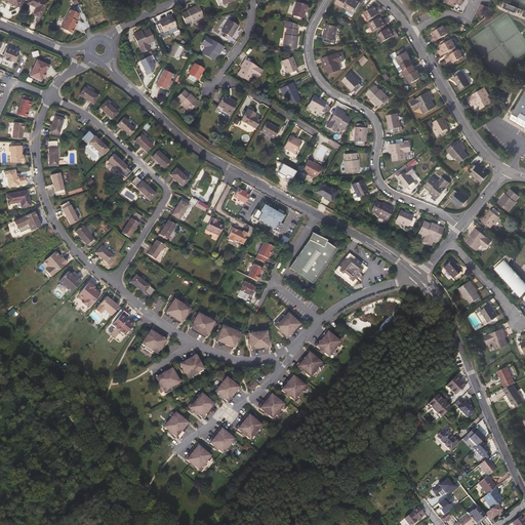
[(1,0),(1,1),(17,8),(17,7),(22,9),(25,0),(1,0)]
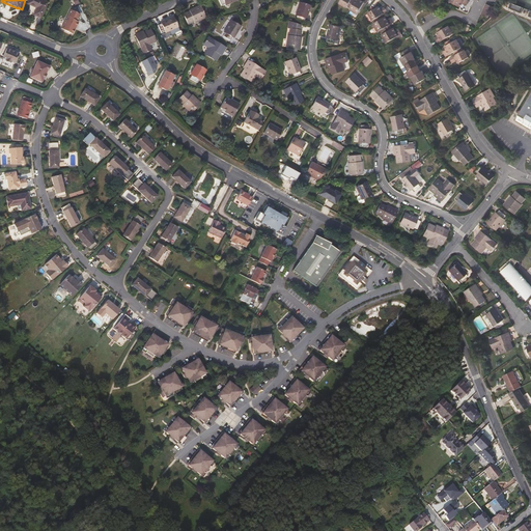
[(48,3),(40,0),(28,0),(26,4),(35,8),(32,16),(40,19),(48,3)]
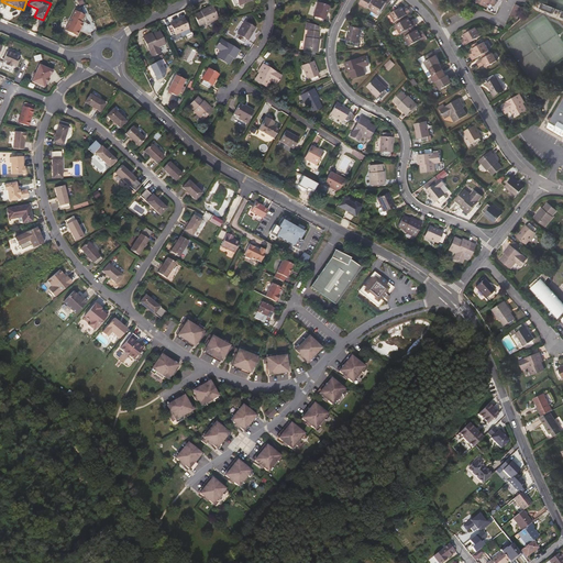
[(368,7),(372,8),(374,2),(372,1),(372,0),(361,0),(359,4),(367,9),(368,7)]
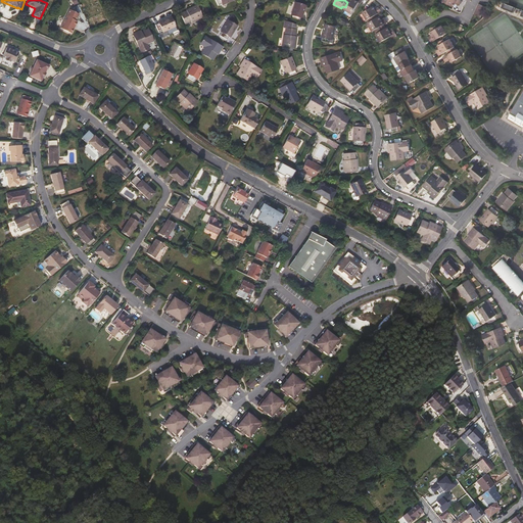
[(348,0),(347,2),(345,7),(343,10),(351,14),(359,3),(361,4),(363,0),(348,0)]
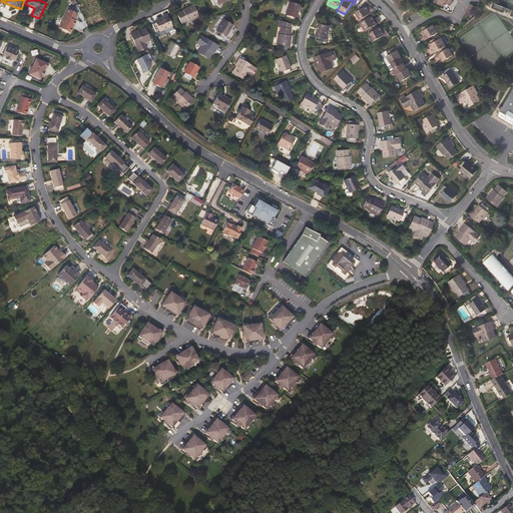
[(512,16),(512,10),(493,2),(490,8),(508,15),(512,16)]
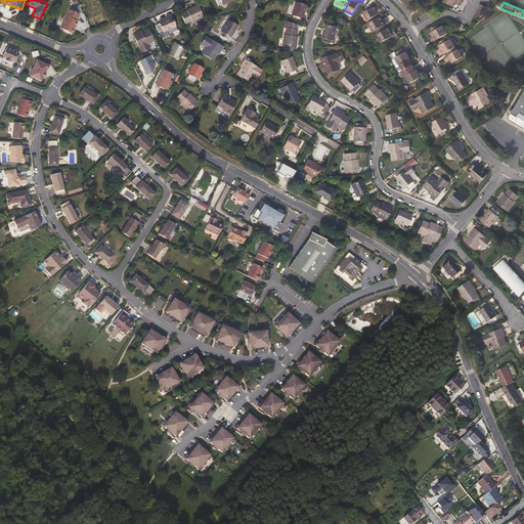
[(306,6),(295,3),(291,15),(292,16),(291,19),(299,22),(300,18),(301,19),(306,6)]
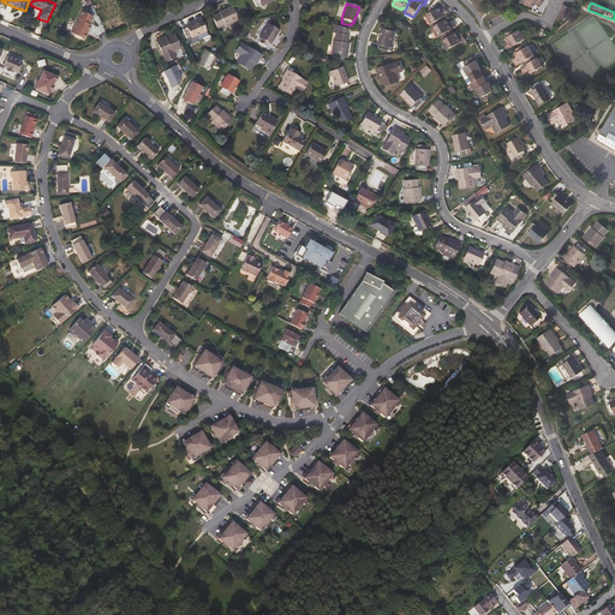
[(237,21),(231,6),(220,11),(220,12),(212,17),(218,29),(224,25),(225,27),(237,21)]
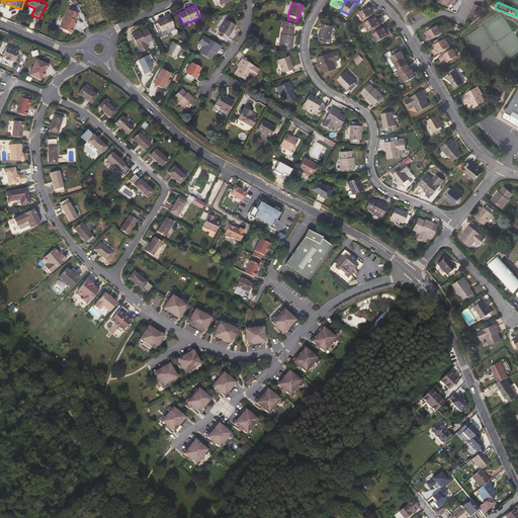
[(366,21),(371,18),(370,16),(377,12),(375,8),(372,10),(369,6),(358,13),(362,20),(365,19),(366,21)]
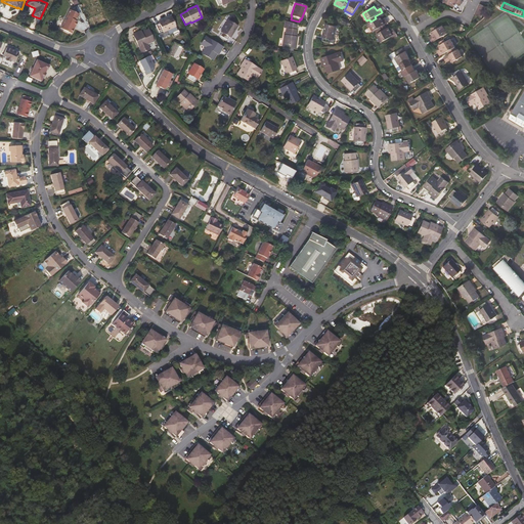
[(78,15),(70,10),(59,29),(70,34),(76,23),(75,22),(78,15)]
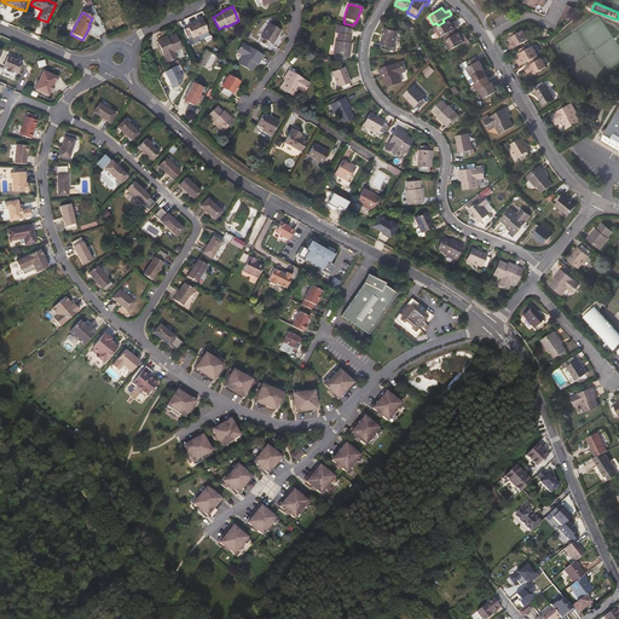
[(207,33),(201,19),(187,27),(187,28),(184,29),(187,39),(191,36),(192,39),(207,33)]
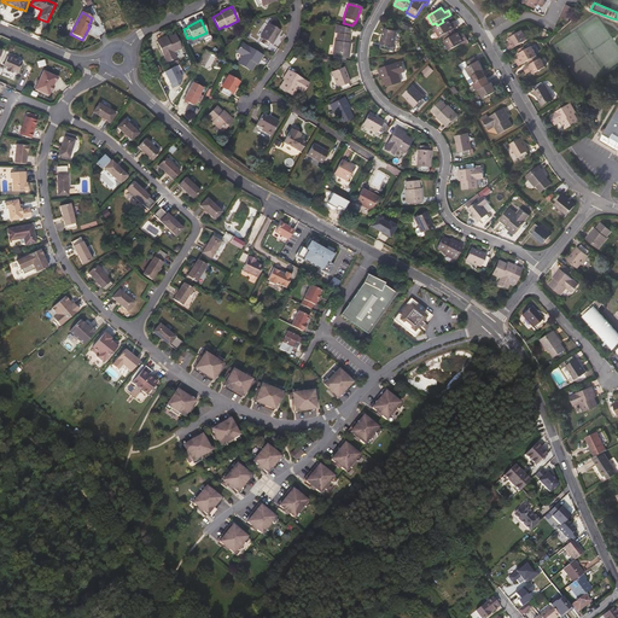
[(448,19),(443,22),(437,25),(433,28),(439,38),(458,27),(455,23),(452,25),(448,19)]
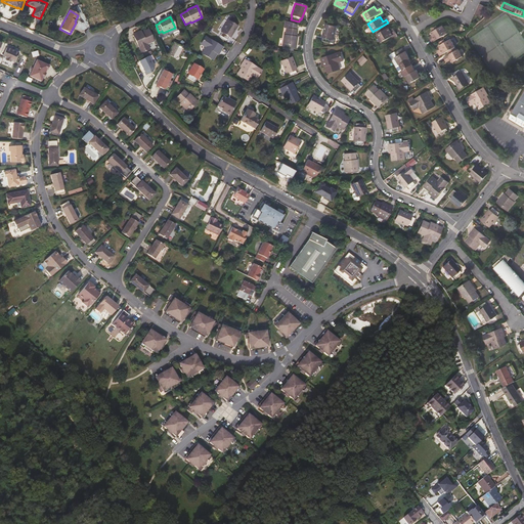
[(236,27),(227,20),(220,32),(221,33),(219,36),(226,40),(228,37),(229,38),(236,27)]
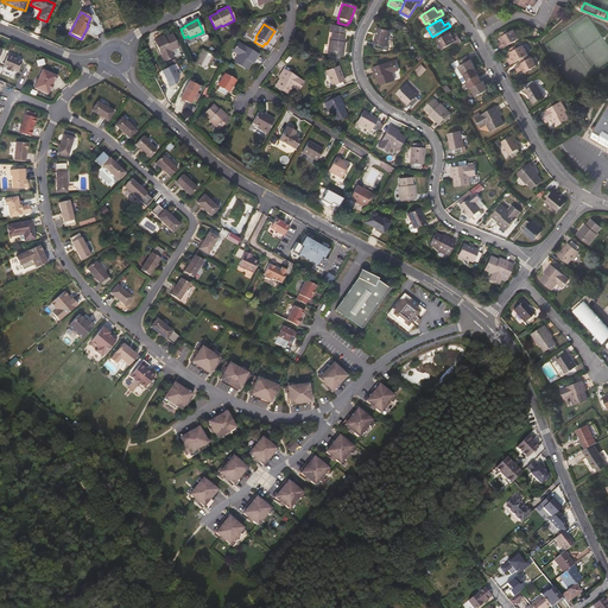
[(343,29),(330,24),(328,33),(331,33),(330,40),(329,40),(327,54),(342,56),(344,45),(343,45),(343,43),(344,36),(343,35),(343,29)]
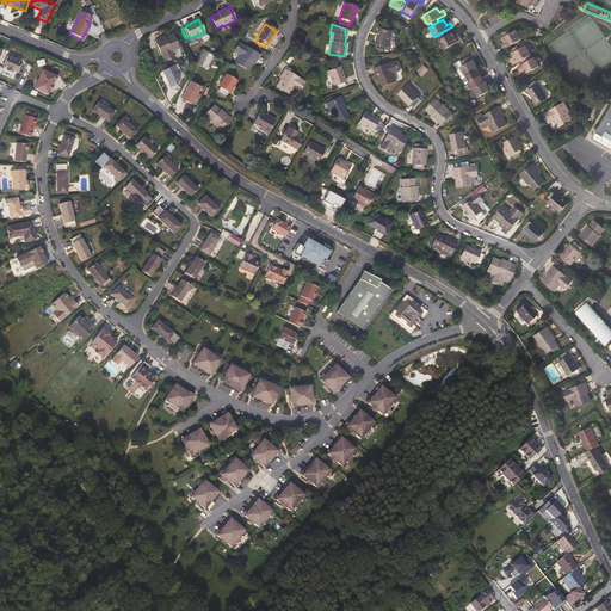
[(392,31),(378,28),(375,43),(377,44),(376,48),(386,50),(387,47),(388,47),(392,31)]
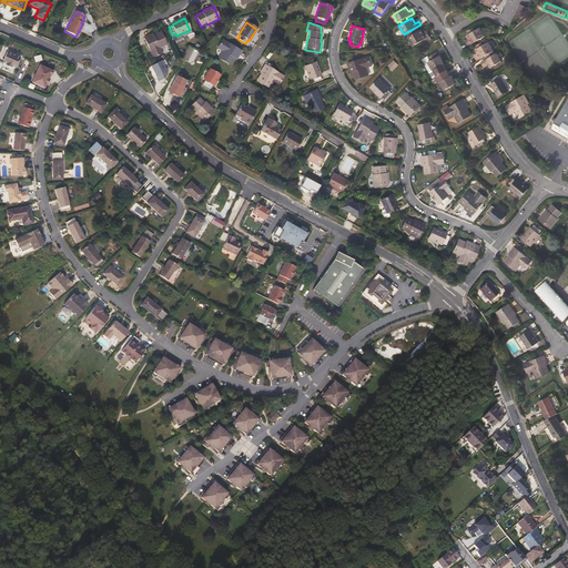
[(485,37),(479,28),(475,31),(473,28),(467,31),(469,34),(467,36),(469,41),(466,43),(468,47),(485,37)]
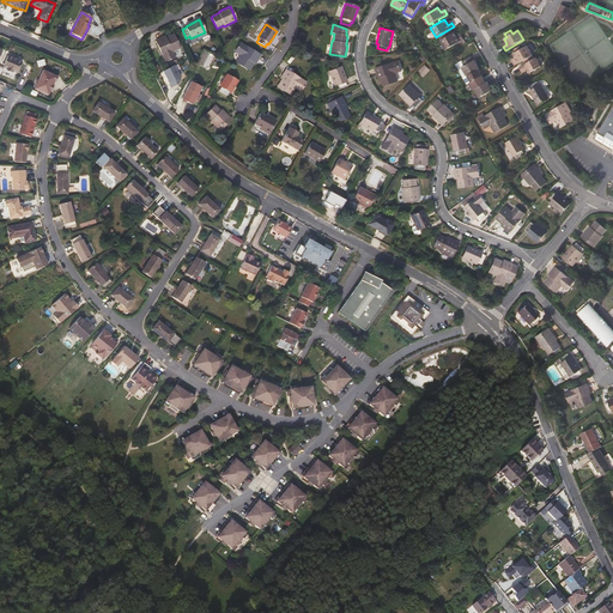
[(457,38),(454,32),(439,41),(445,50),(463,40),(461,36),(457,38)]
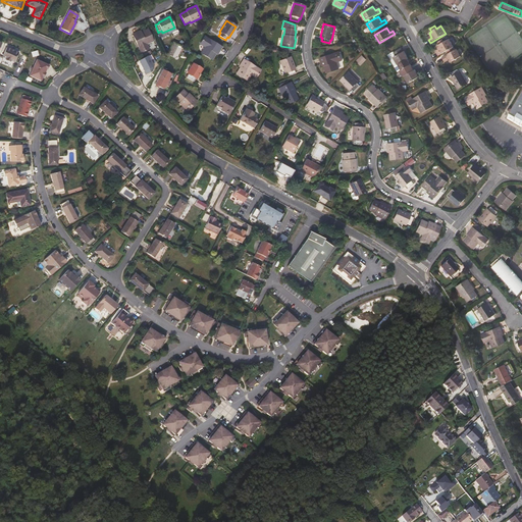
[(153,41),(147,30),(137,34),(136,33),(132,35),(141,53),(147,50),(145,45),(153,41)]
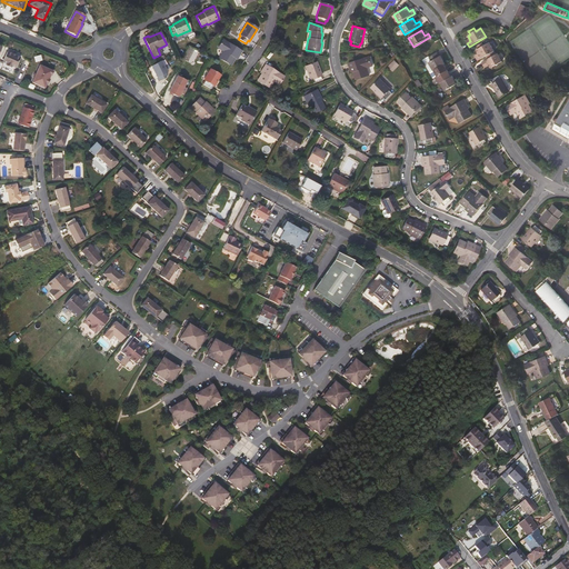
[(241,51),(222,40),(218,47),(222,50),(218,58),(230,66),(237,56),(238,57),(241,51)]
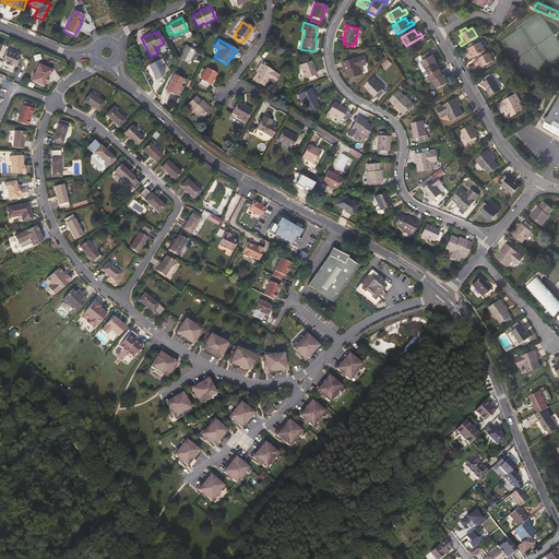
[(470,60),(479,54),(486,50),(480,42),(475,45),(474,42),(468,45),(470,48),(468,49),(471,55),(467,57),(470,60)]
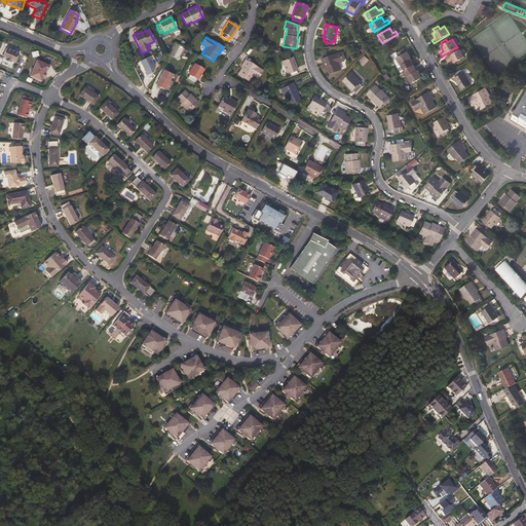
[(180,46),(174,43),(167,54),(173,58),(180,46)]
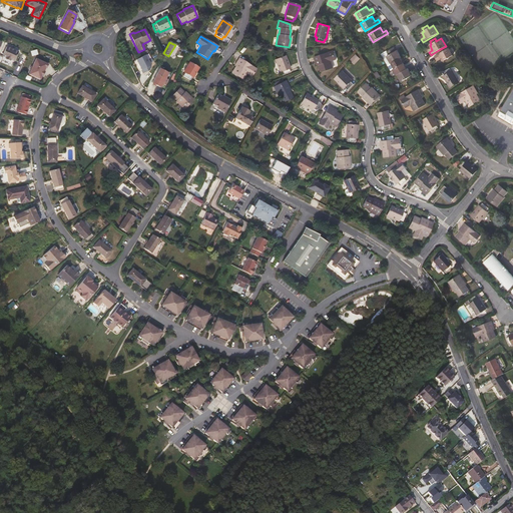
[(447,49),(446,46),(440,49),(442,52),(434,56),(437,60),(440,58),(442,62),(453,56),(448,48),(447,49)]
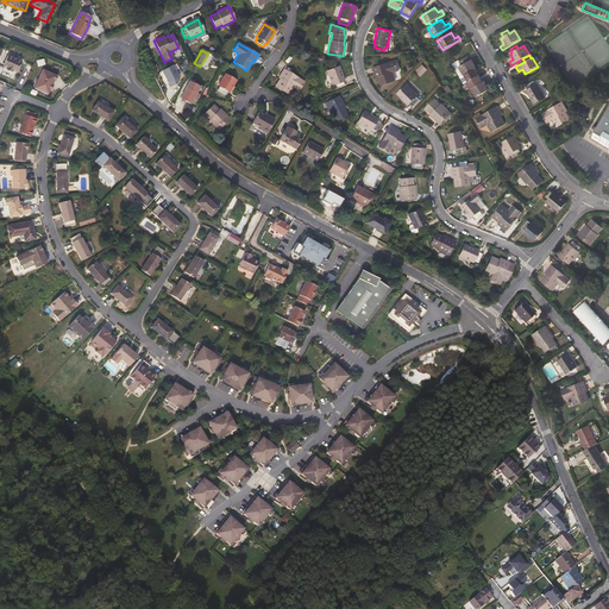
[(22,62),(7,56),(2,67),(7,69),(6,70),(12,73),(12,71),(17,74),(22,62)]
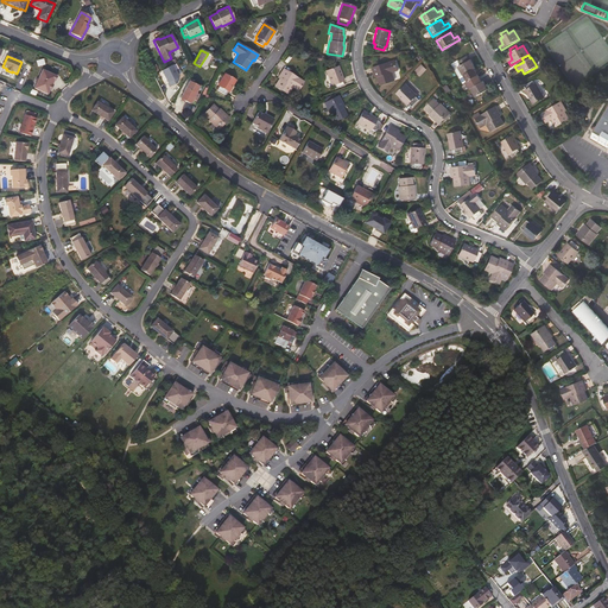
[(462,76),(463,75),(474,69),(475,68),(470,59),(468,61),(466,57),(457,62),(460,65),(457,67),(462,76)]
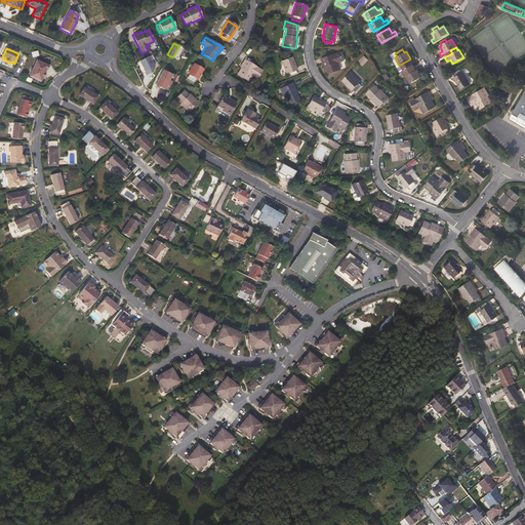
[(342,59),(340,52),(321,59),(323,64),(324,64),(327,74),(340,70),(337,62),(342,59)]
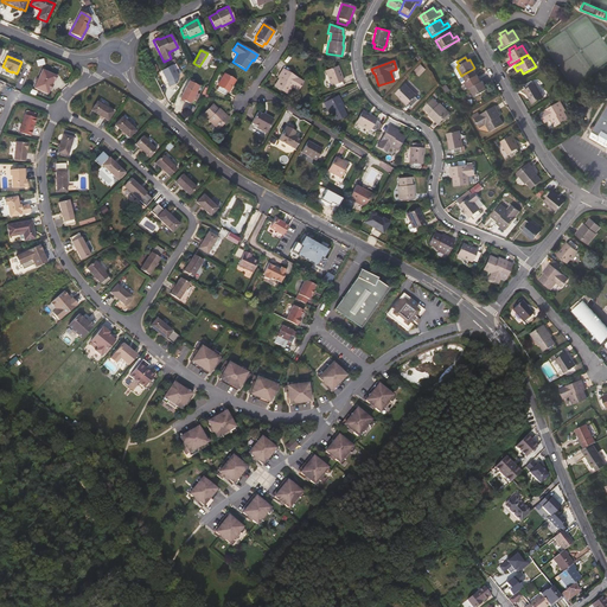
[(181,78),(173,62),(160,69),(168,85),(181,78)]
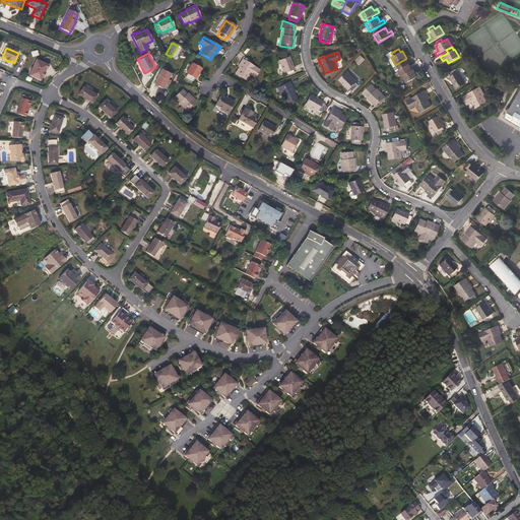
[(361,55),(354,61),(360,65),(365,59),(361,55)]
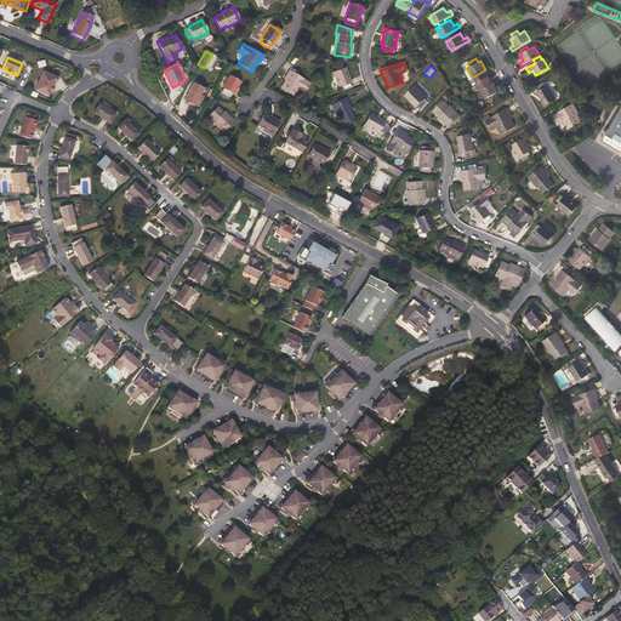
[(351,84),(345,68),(332,73),(337,89),(340,87),(341,91),(351,89),(348,84),(351,84)]
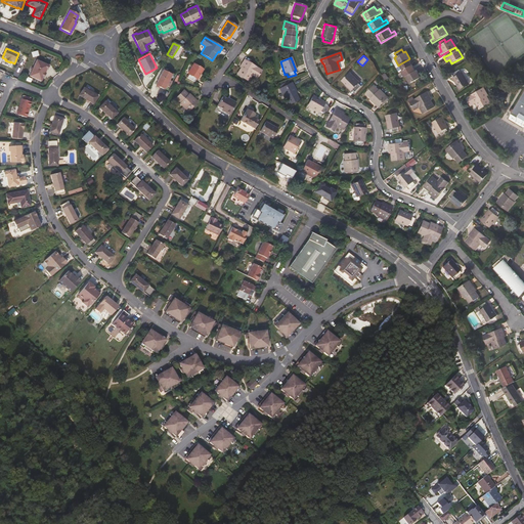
[(261,71),(244,59),(241,63),(243,64),(236,75),(248,81),(252,75),(257,77),(261,71)]
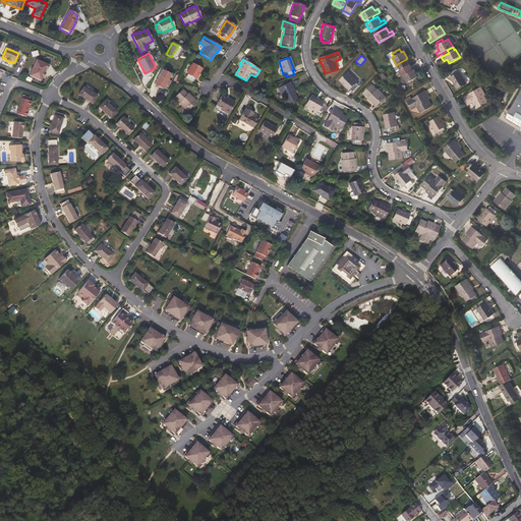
[(409,64),(406,59),(397,64),(400,70),(409,64)]
